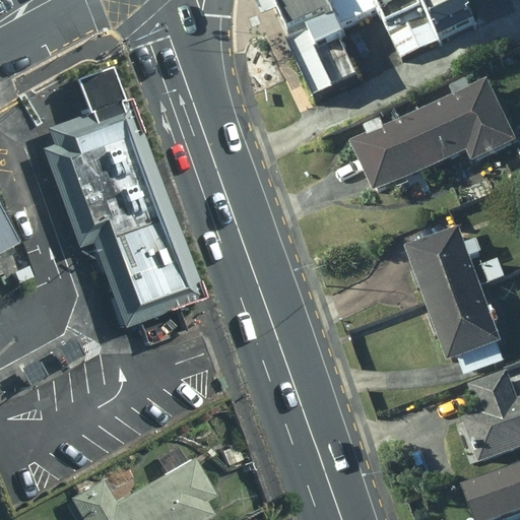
[(270,0),(317,106),(360,87),(336,34),(397,7),(418,55),(471,33),(456,0),(270,0)]
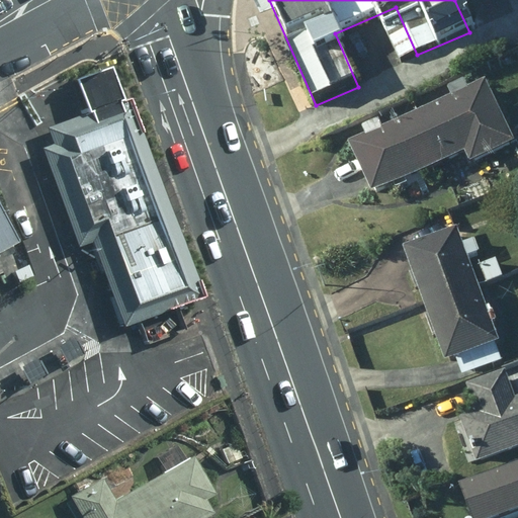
[(192,303),(120,101),(111,104),(99,72),(67,84),(79,115),(63,120),(48,126),(54,143),(41,148),(34,150),(70,250),(85,244),(116,331),(134,325),(142,347),(188,331),(180,307),(192,303)]
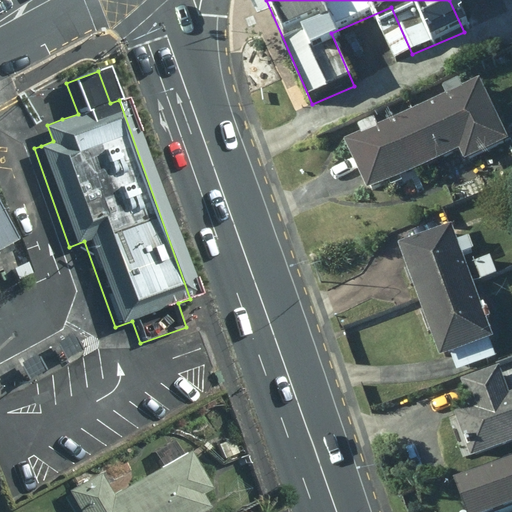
[(511,130),(484,71),(410,106),(436,160),(464,147),(469,156),(511,135),(511,130)]
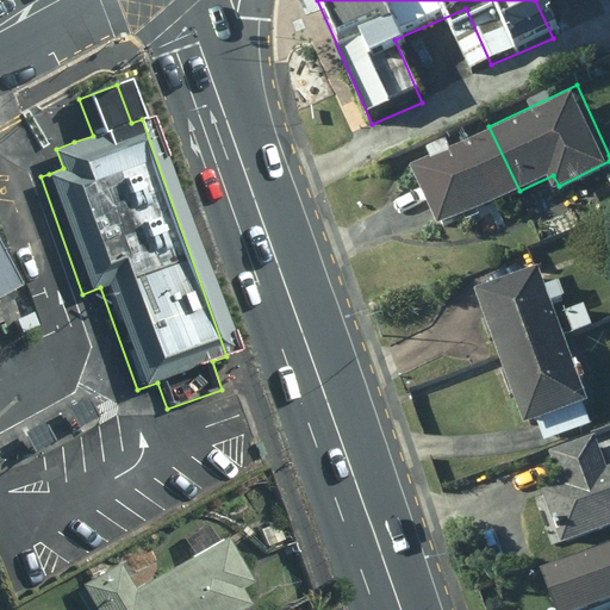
[(444,226),(520,191),(489,126),(414,162),(444,226)]
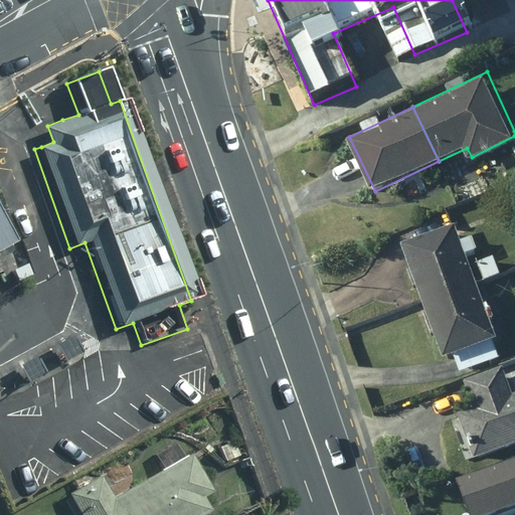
[(0,205),(0,249),(19,239),(0,205)]
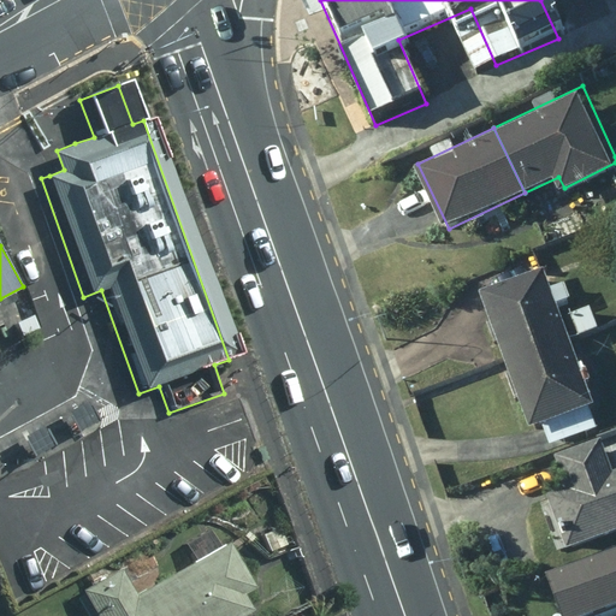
[(473,295),(496,363),(560,341),(537,273),(473,295)]
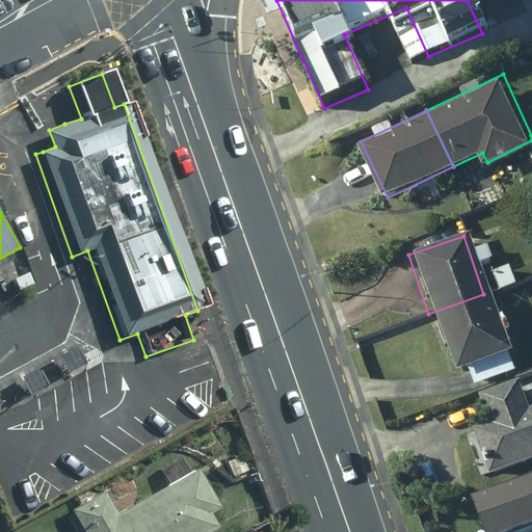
[(494,324),(483,294),(428,314),(449,374),(505,355),(498,334),(502,331),(499,323),(494,324)]
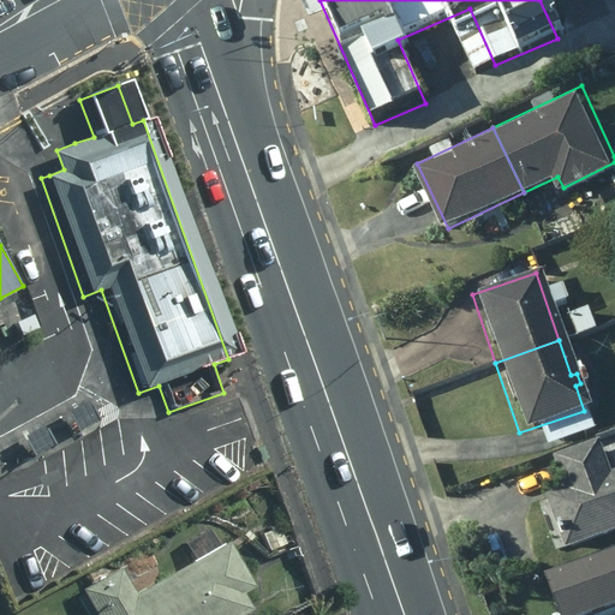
[(77,401),(59,411),(70,433),(88,423),(77,401)]
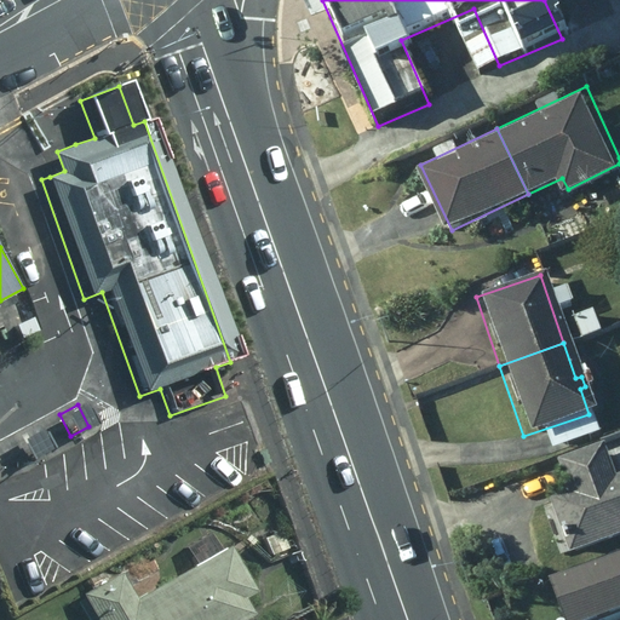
[(589,417),(546,431),(552,449),(595,435),(589,417)]
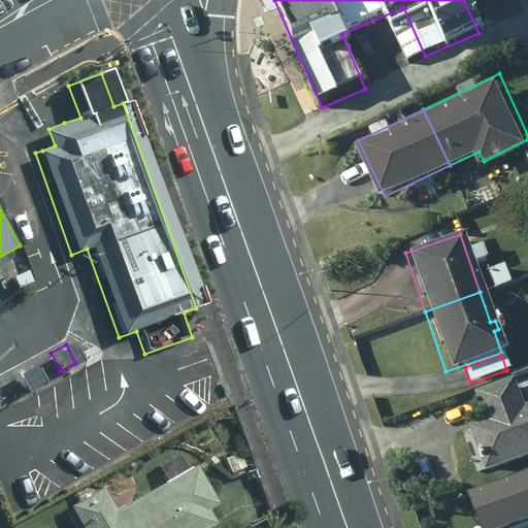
[(527,369),(506,376),(515,400),(527,395),(527,369)]
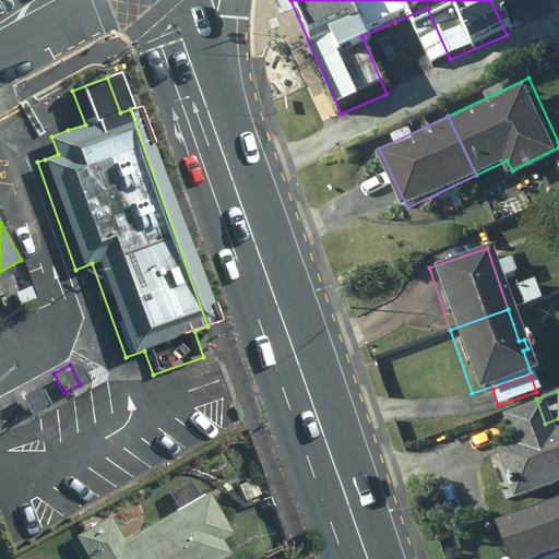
[(558,427),(491,453),(507,501),(558,480),(558,427)]
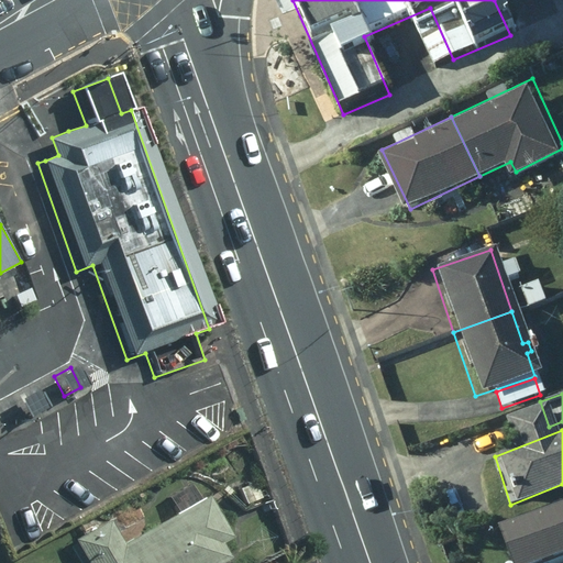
[(262,498),(256,482),(241,486),(247,504),(262,498)]
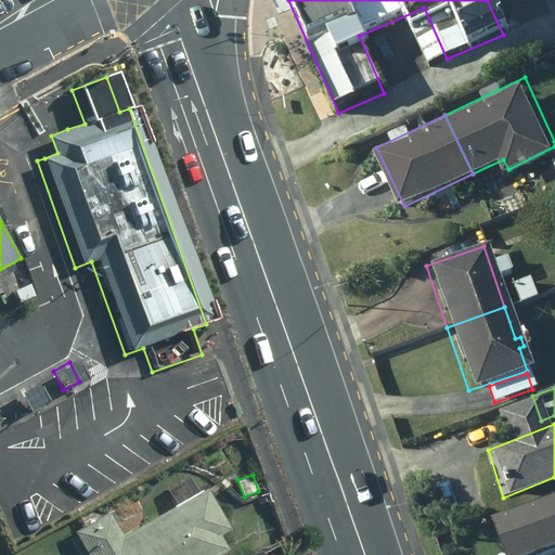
[(232,528),(208,487),(124,534),(111,510),(75,529),(88,554),(217,554),(229,549),(220,534),(232,528)]
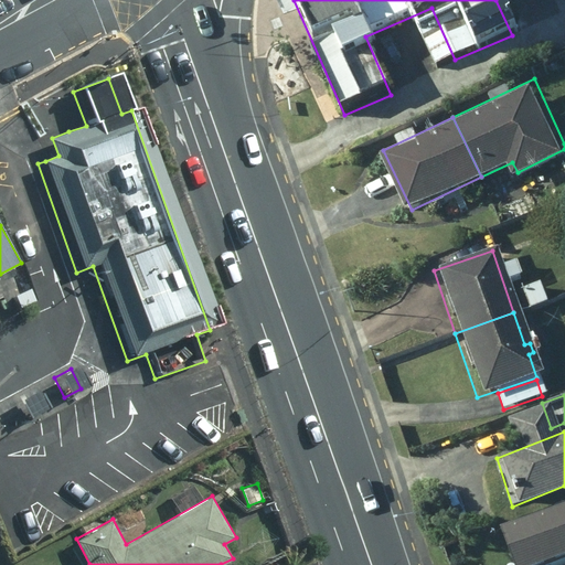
[(564,503),(492,530),(503,564),(541,564),(564,556),(564,503)]
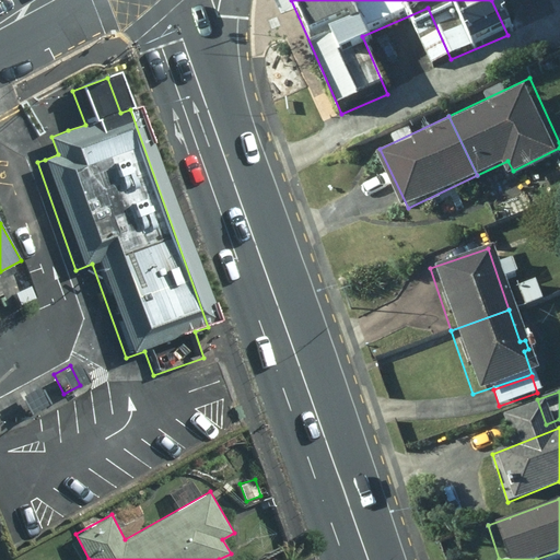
All buildings are outlined.
